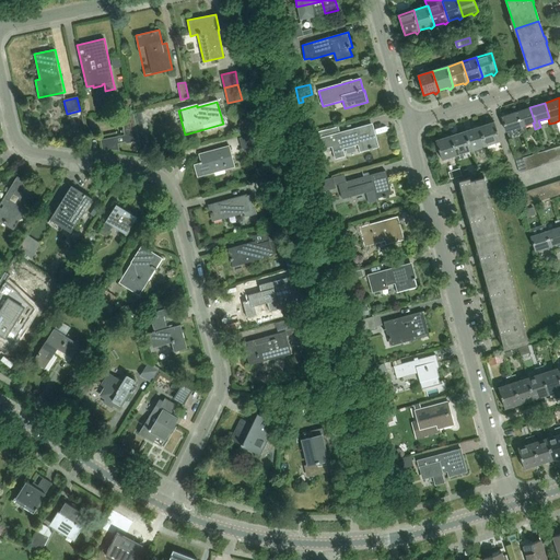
[(529,107),(515,112),(520,127),(518,127),(521,133),(526,131),(524,126),(533,123),(535,123),(529,107)]
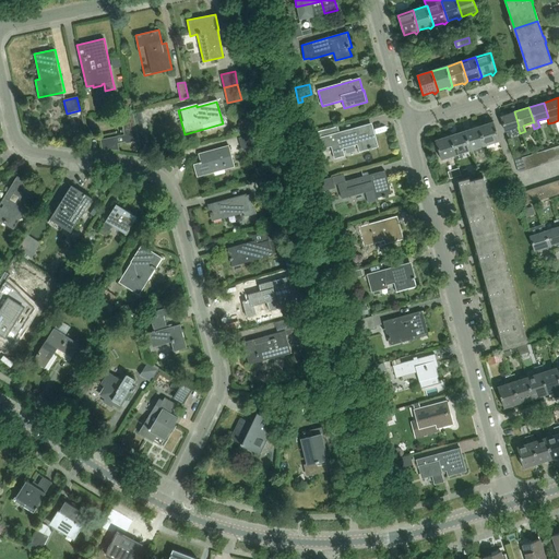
[(135,129),(132,111),(120,114),(123,131),(135,129)]
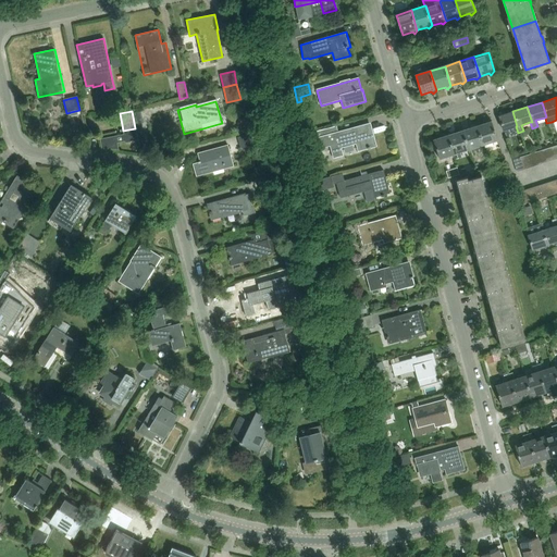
[(507,130),(516,126),(517,126),(512,111),(498,116),(503,131),(504,131),(505,136),(508,136),(507,130)]
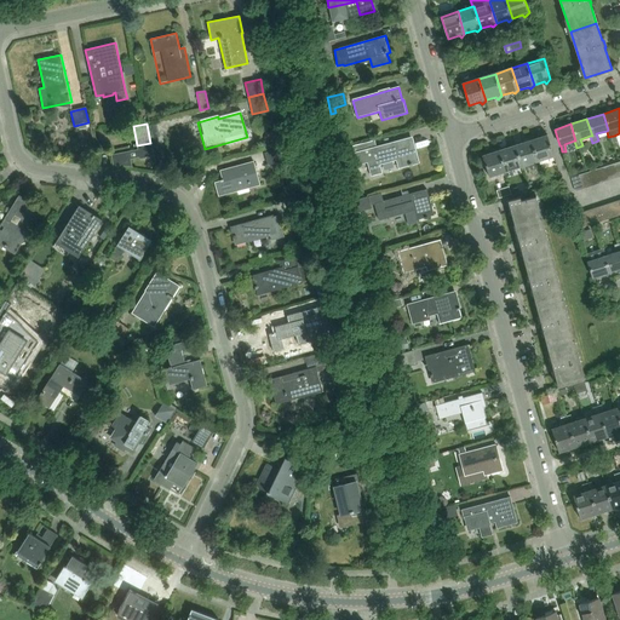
[(541,137),(530,141),(537,161),(554,156),(546,135),(541,135),(541,137)]
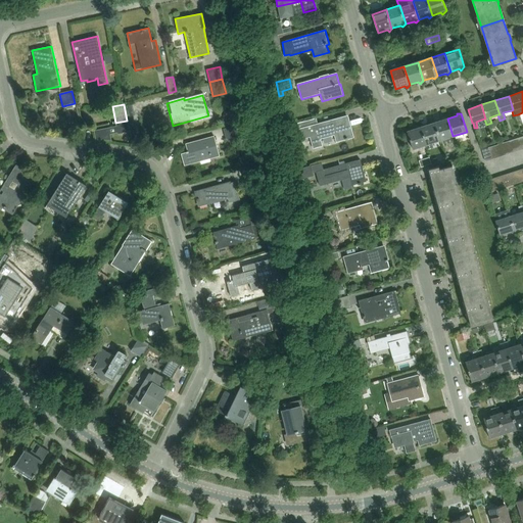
[(318,129),(317,125),(315,117),(289,125),(291,132),(296,131),(298,140),(310,136),(314,149),(322,146),(320,139),(334,135),(336,143),(352,138),(346,116),(331,121),(332,125),(318,129)]
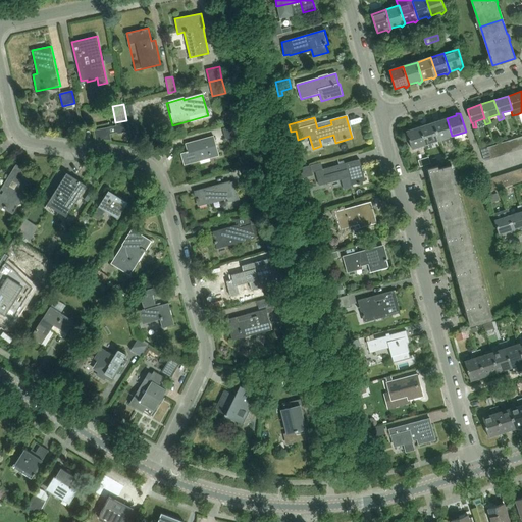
[(441,120),(433,122),(438,141),(452,136),(447,118),(442,117),(441,120)]
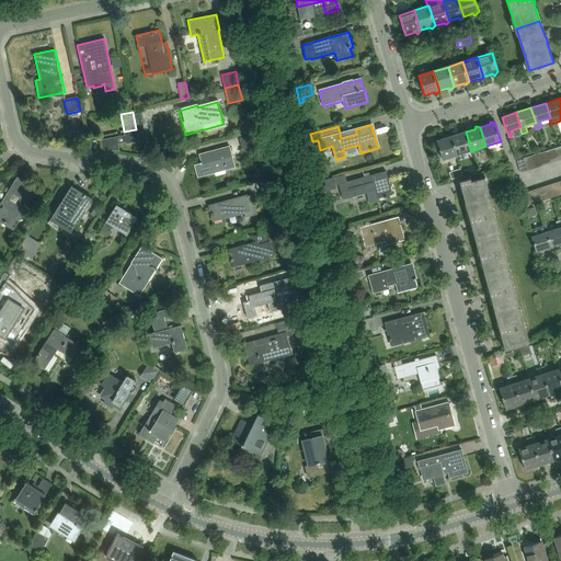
[(136,129),(124,132),(124,136),(101,140),(103,150),(119,151),(118,145),(126,144),(126,145),(139,142),(136,129)]
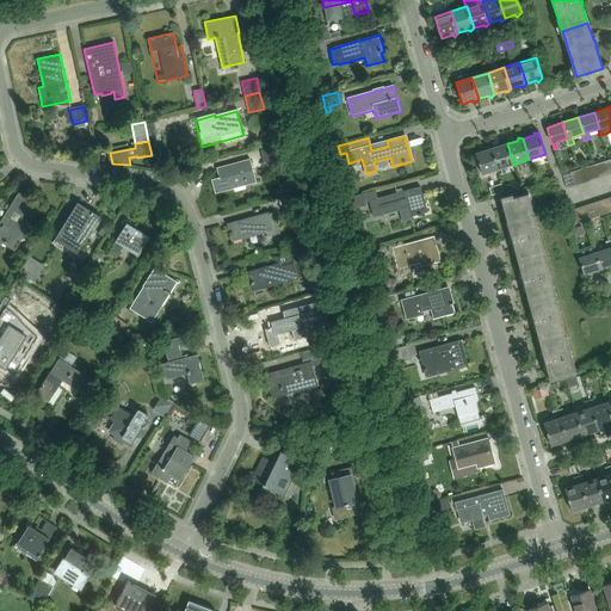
[(501,146),(491,149),(498,170),(513,165),(507,143),(506,143),(503,142),(501,146)]
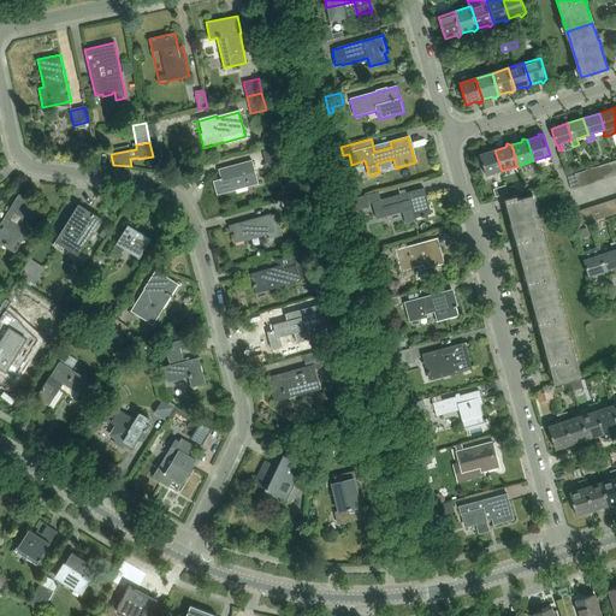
[(278,161),(274,149),(262,152),(266,165),(278,161)]
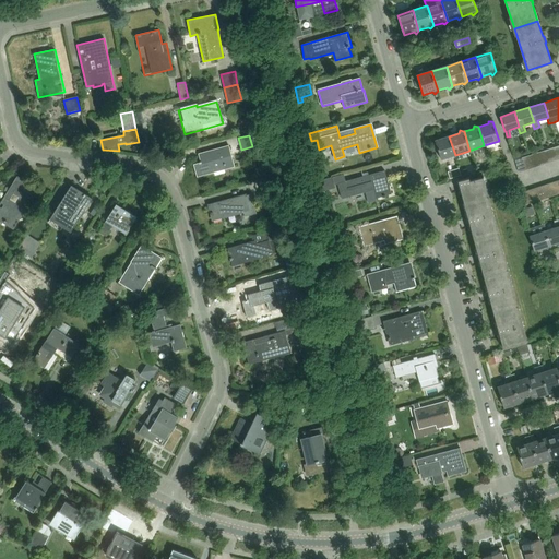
[(440,159),(455,155),(449,137),(449,135),(444,135),(444,138),(435,141),(440,159)]
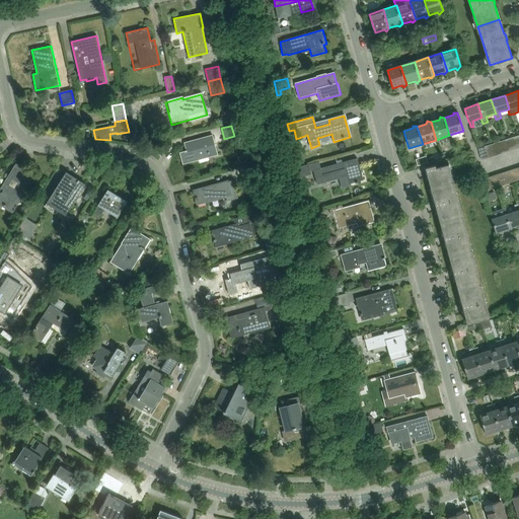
[(182,165),(217,155),(212,137),(183,145),(187,153),(179,154),(182,165)]
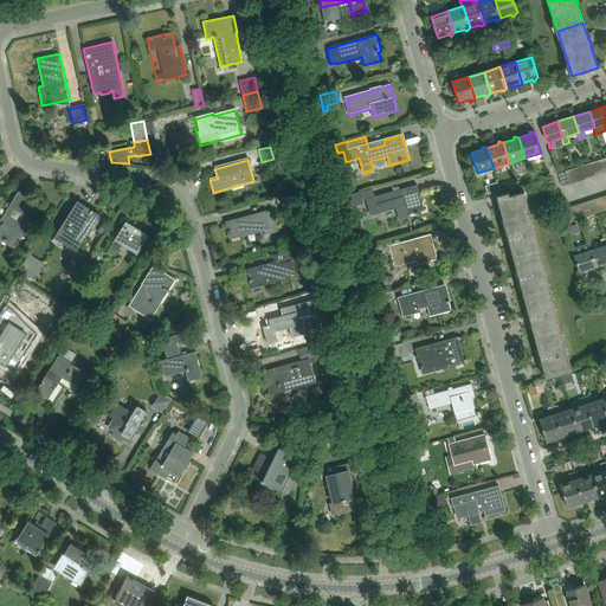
[(601,160),(594,162),(599,175),(605,173),(601,160)]
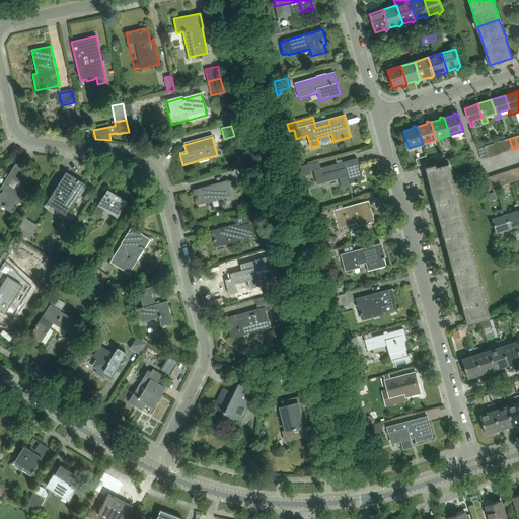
[(509,139),(503,141),(507,152),(513,150),(509,139)]
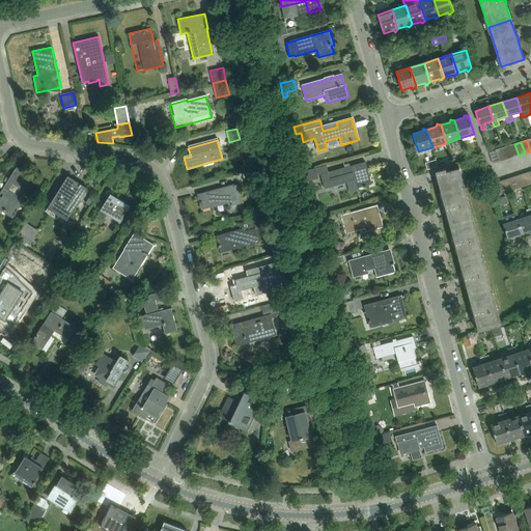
[(514,144),(508,145),(511,158),(519,156),(514,144)]
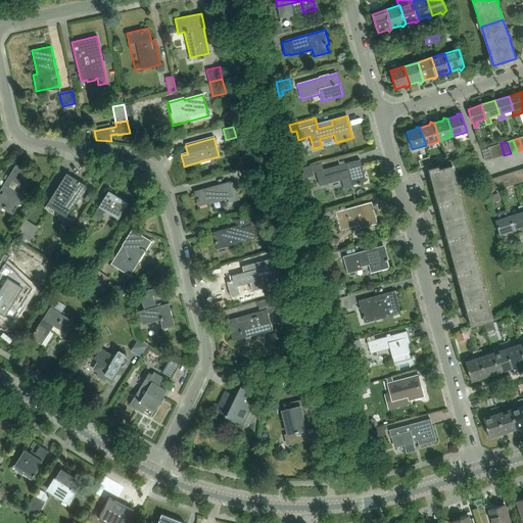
[(501,143),(494,145),(497,157),(504,155),(501,143)]
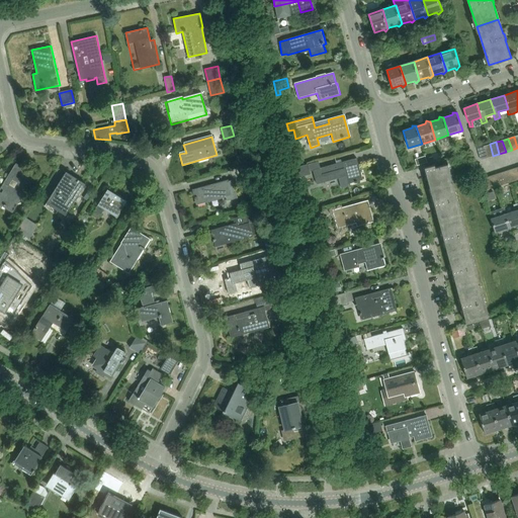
[(490,144),(483,146),(487,158),(493,156),(490,144)]
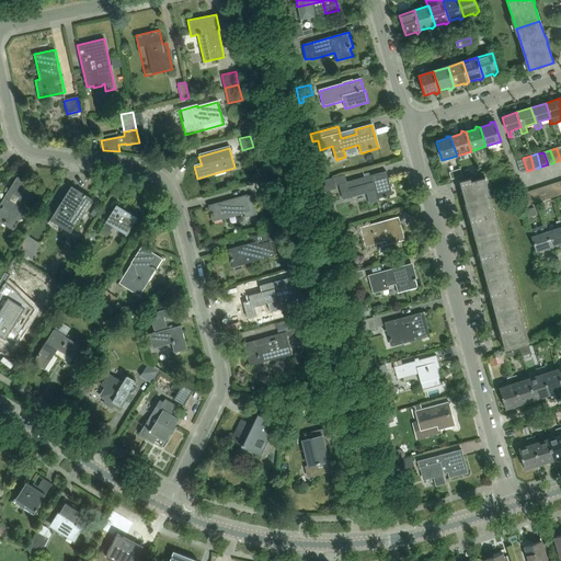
[(527,171),(523,158),(516,160),(521,173),(527,171)]
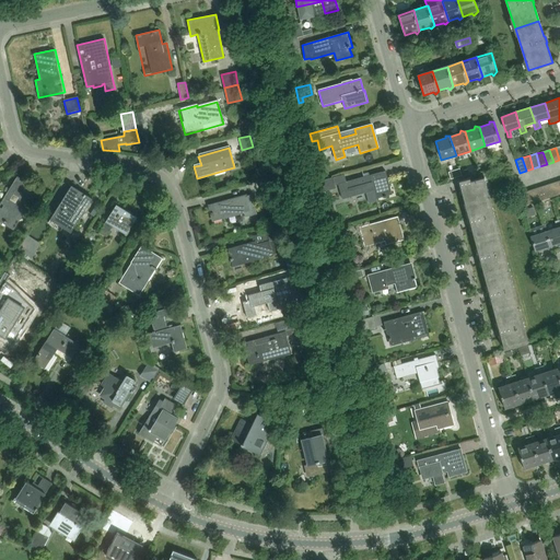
[(347,183),(338,185),(342,199),(351,197),(366,193),(369,202),(377,200),(376,199),(392,195),(386,172),(347,183)]
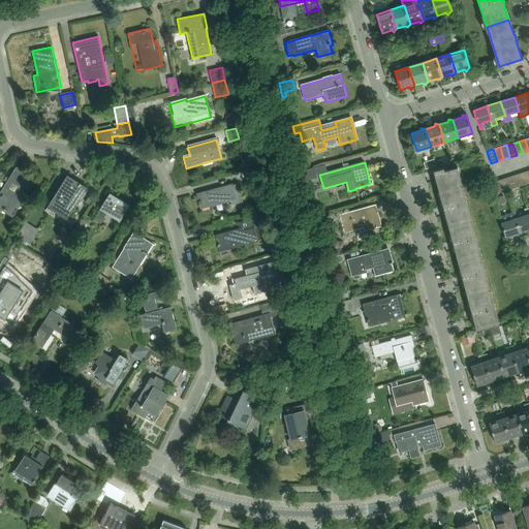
[(0,210),(12,218),(36,180),(16,167),(0,192),(0,210)]
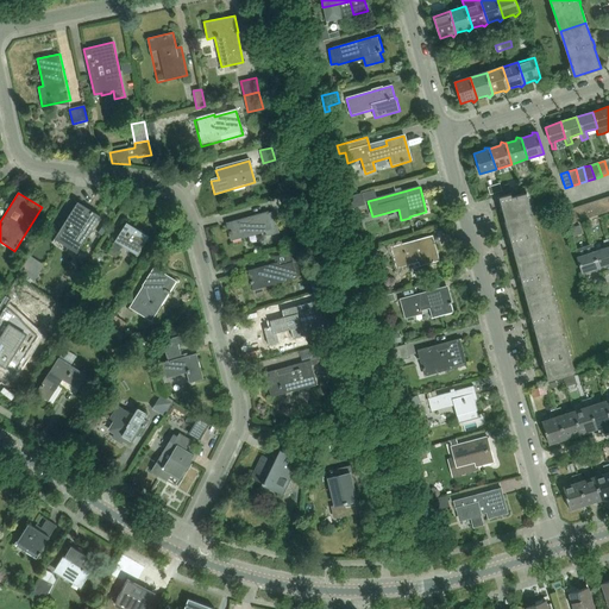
[(506,234),(534,227),(526,193),(510,198),(509,194),(496,198),(506,234)]
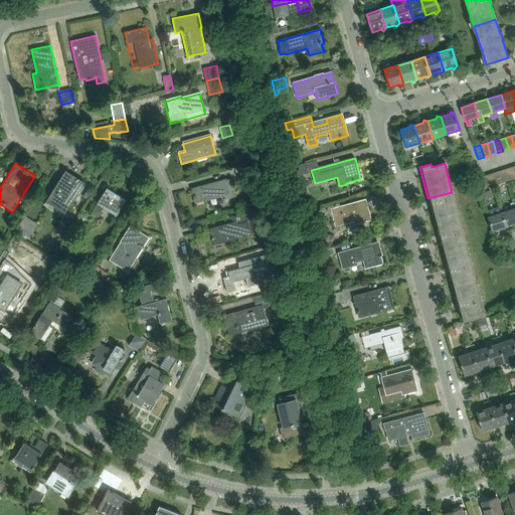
[(309,173),(306,164),(294,167),(297,176),(309,173)]
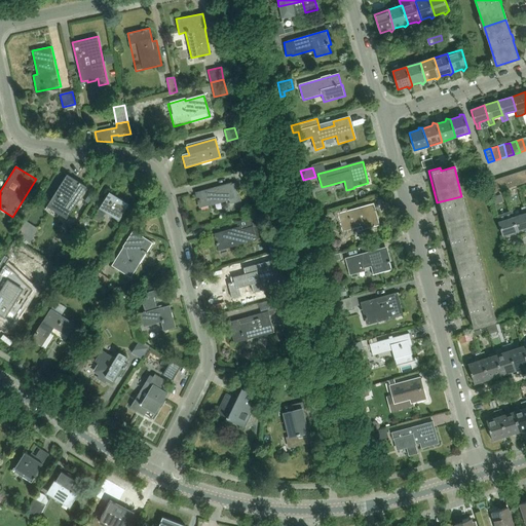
[(524,183),(521,171),(515,173),(519,185),(524,183)]
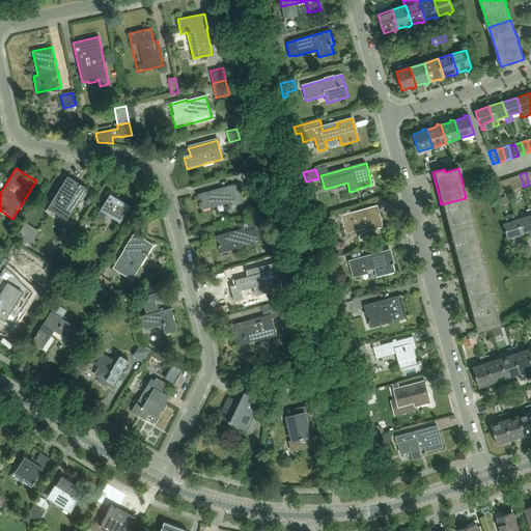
[(524,187),(520,174),(513,176),(518,189),(524,187)]
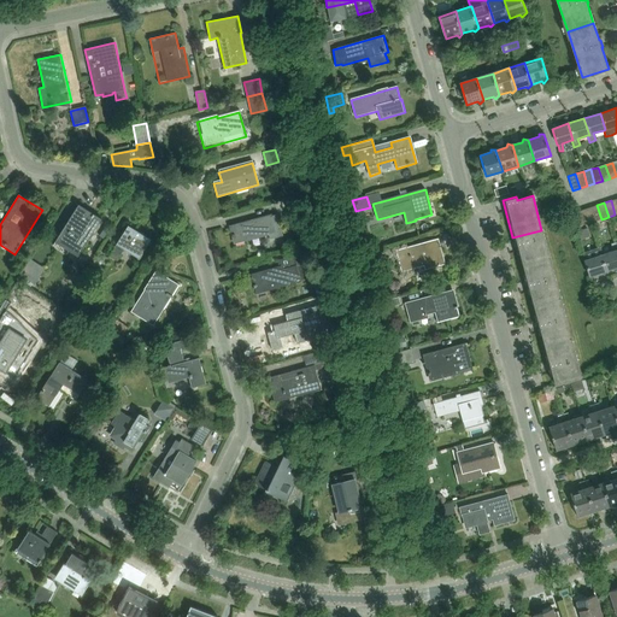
[(601,219),(597,205),(589,207),(594,221),(601,219)]
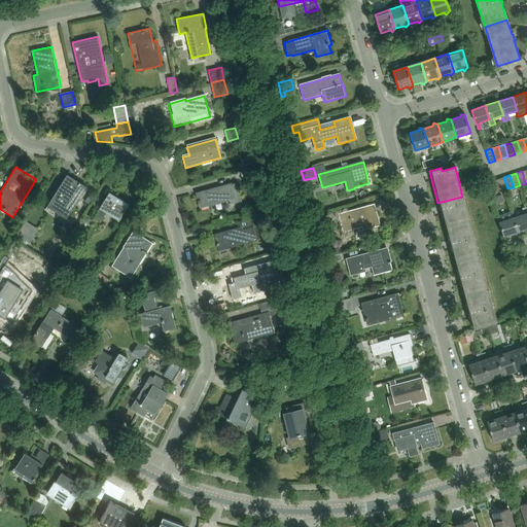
[(63,222),(84,188),(66,176),(44,211),(63,222)]
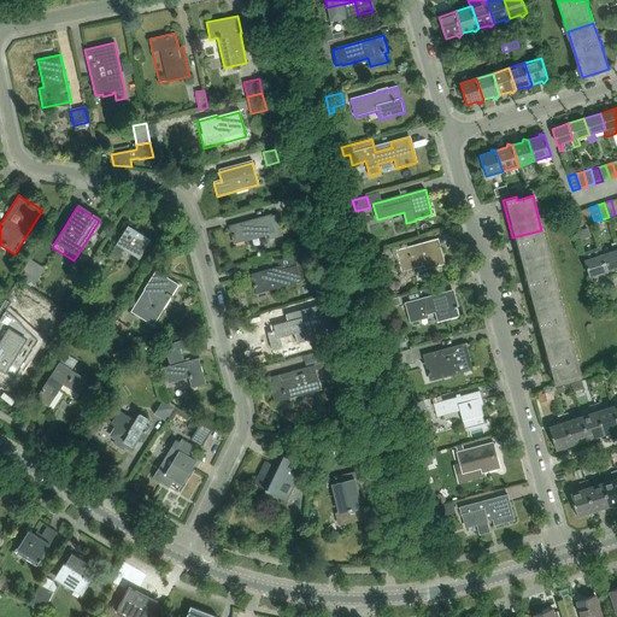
[(594,221),(589,207),(583,210),(587,223),(594,221)]
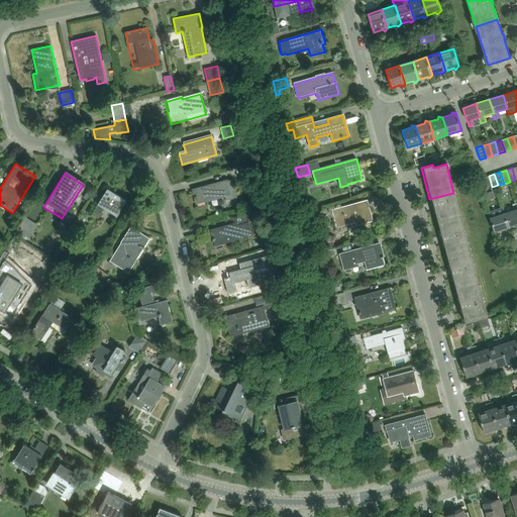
[(492,187),(489,176),(483,178),(487,189),(492,187)]
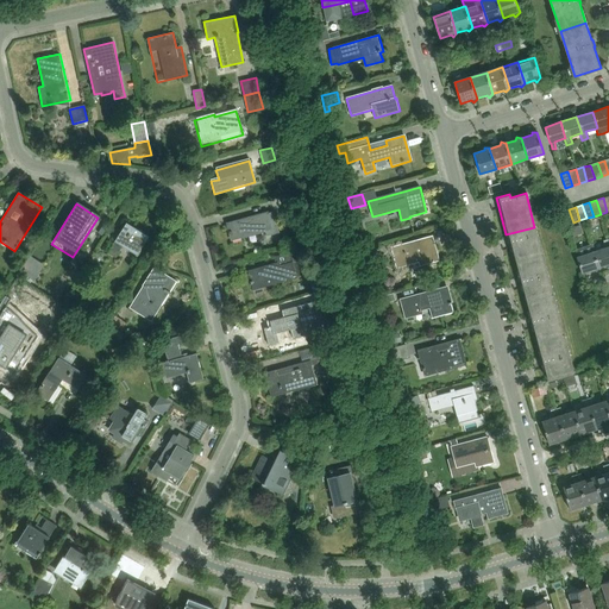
[(573,223),(569,209),(562,212),(566,225),(573,223)]
